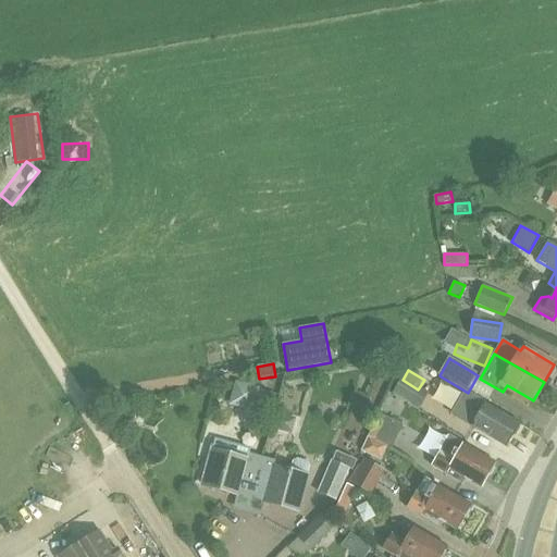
[(429,396),(418,390),(403,380),(395,393),(421,409),(429,396)]
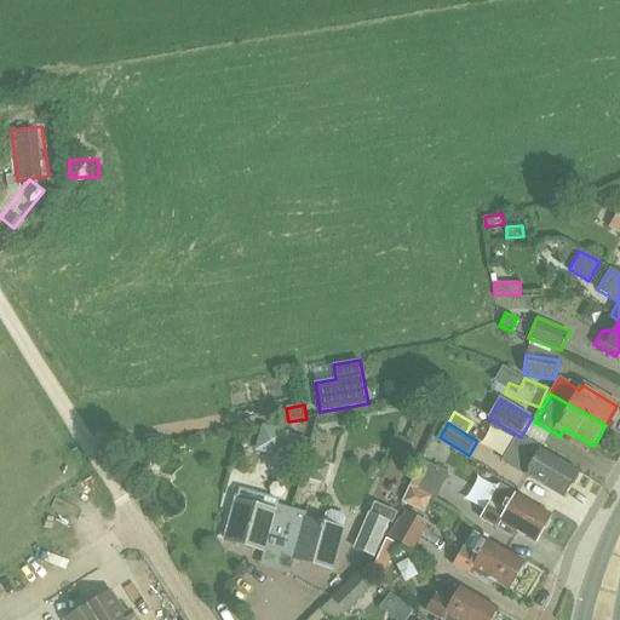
[(270,428),(264,426),(257,449),(282,457),(288,434),(280,430),(270,428)]
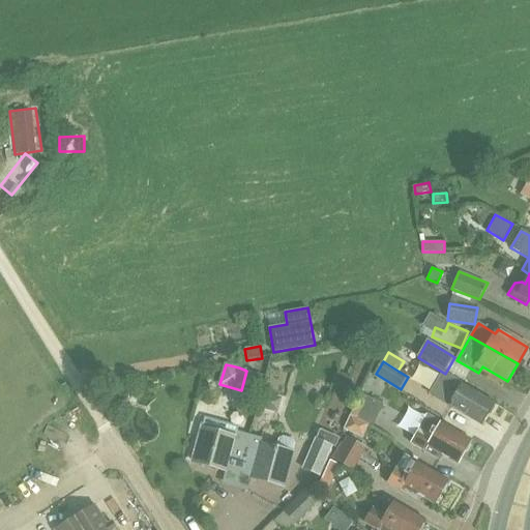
[(442,372),(430,394),(482,424),(495,402),(442,372)]
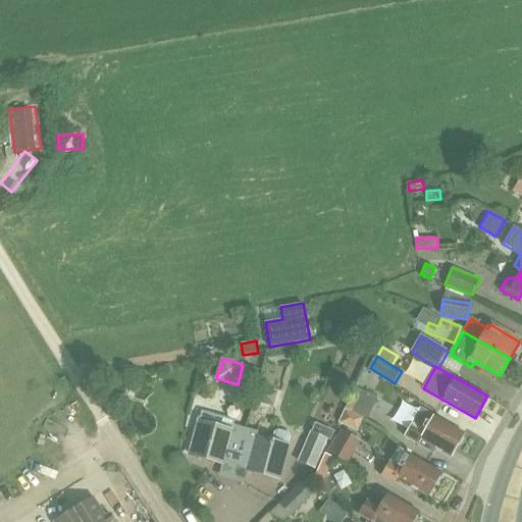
[(360,400),(355,411),(366,416),(374,399),(354,389),(351,396),(360,400)]
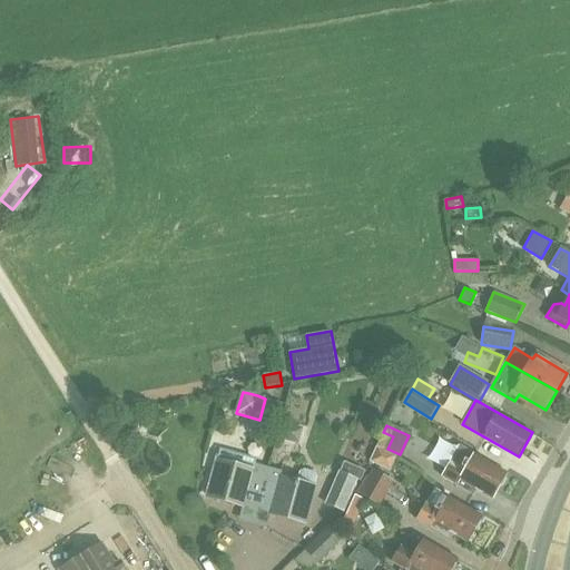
[(383,432),(377,444),(387,450),(387,449),(393,436),(383,432)]
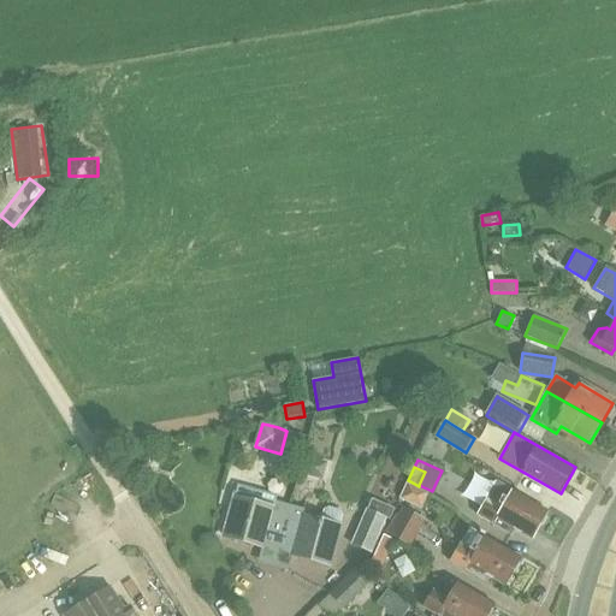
[(419,486),(408,480),(401,497),(412,502),(419,486)]
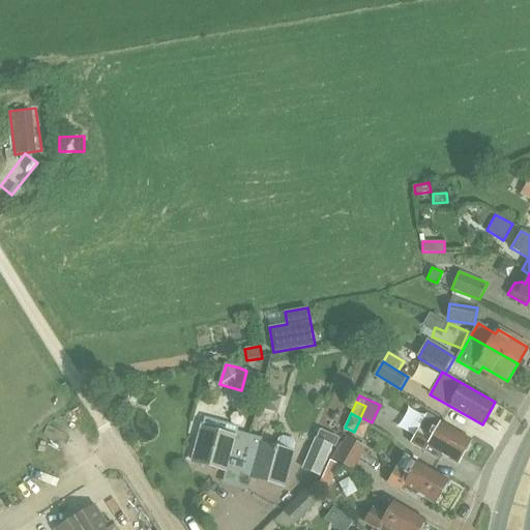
[(471,440),(428,416),(412,442),(439,457),(441,453),(458,463),(471,440)]
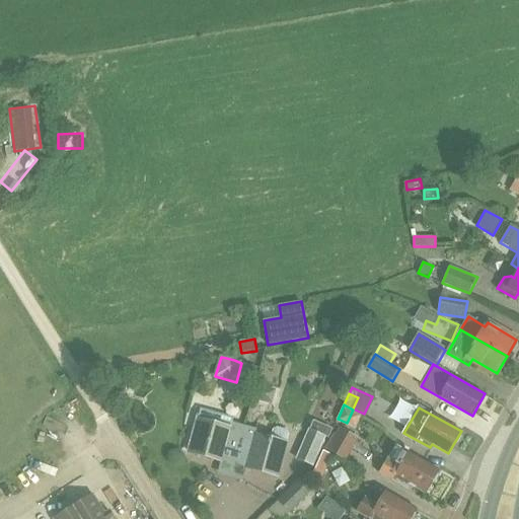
[(234,458),(243,426),(231,423),(232,418),(201,410),(189,452),(222,460),(223,455),(234,458)]
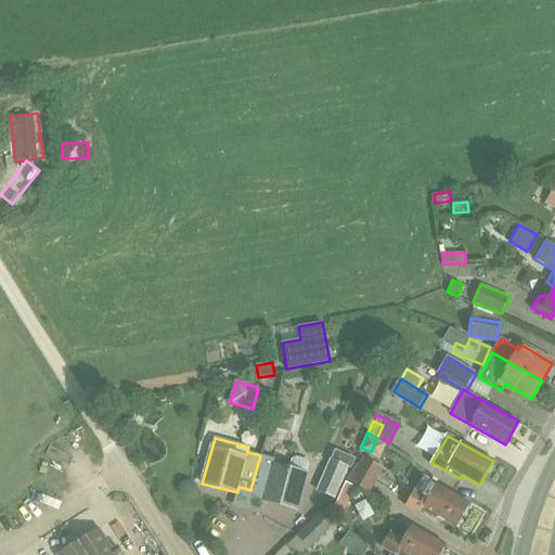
[(318,490),(335,498),(351,459),(334,451),(318,490)]
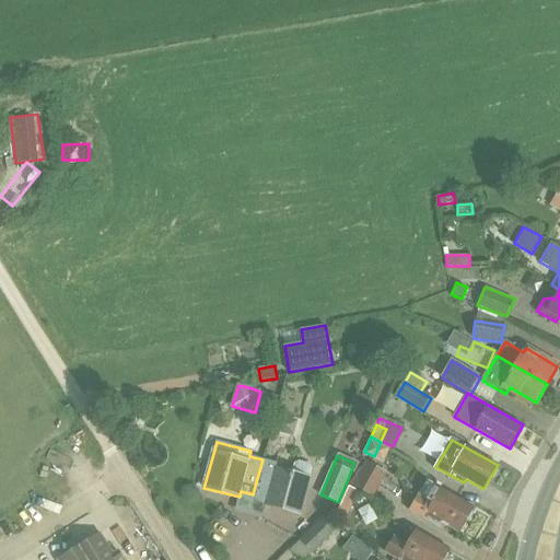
[(263,459),(253,494),(267,499),(265,504),(301,514),(313,469),(310,465),(299,462),(294,464),(292,474),(276,469),(277,464),(263,459)]
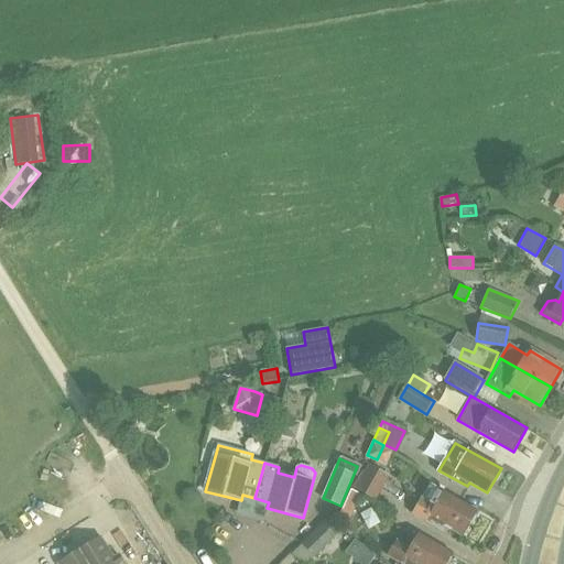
[(358,487),(378,498),(390,477),(371,465),(358,487)]
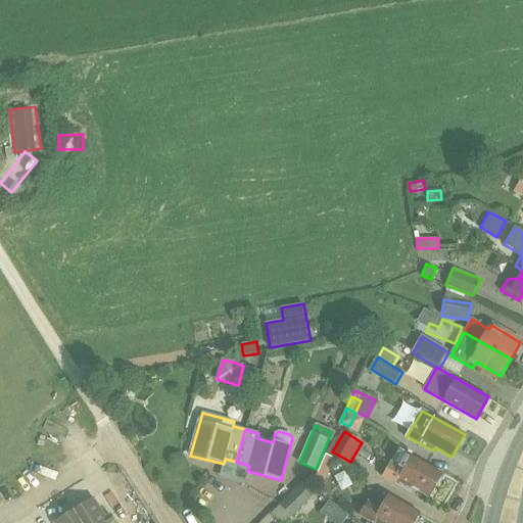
[(412,491),(414,487),(429,496),(442,473),(399,447),(383,475),(412,491)]
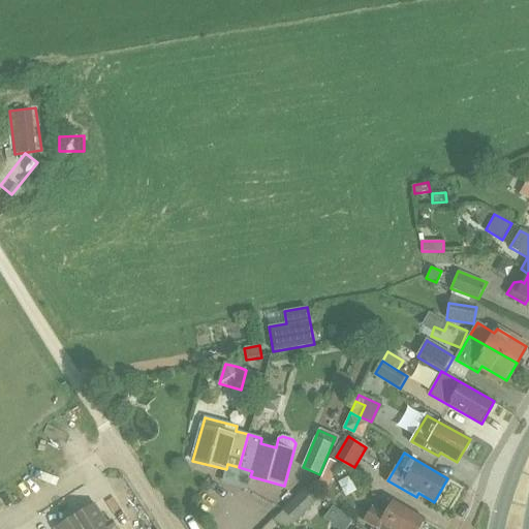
[(319,487),(327,490),(339,463),(331,460),(319,487)]
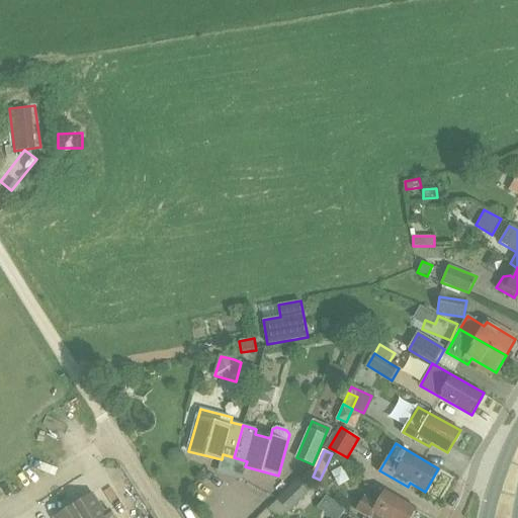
[(278,500),(289,511),(311,490),(299,479),(278,500)]
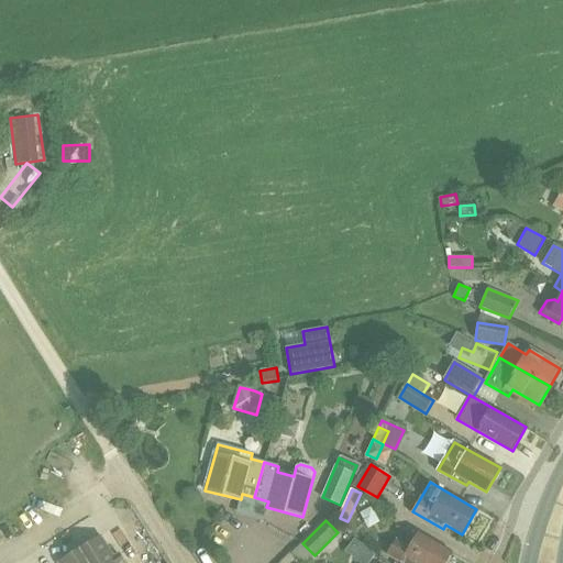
[(388,554),(401,562),(443,562),(451,552),(420,533),(411,548),(397,540),(388,554)]
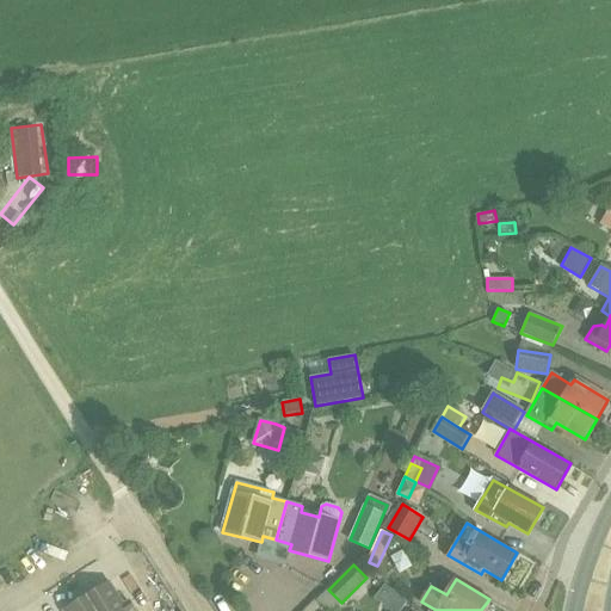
[(86,596),(96,610),(130,610),(134,609),(129,600),(124,604),(110,581),(102,587),(97,586),(90,590),(90,594),(86,596)]
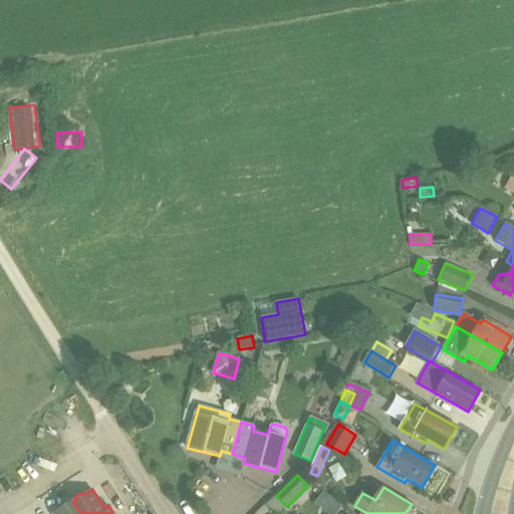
[(326,513),(336,513),(342,508),(331,499),(322,511),(326,513)]
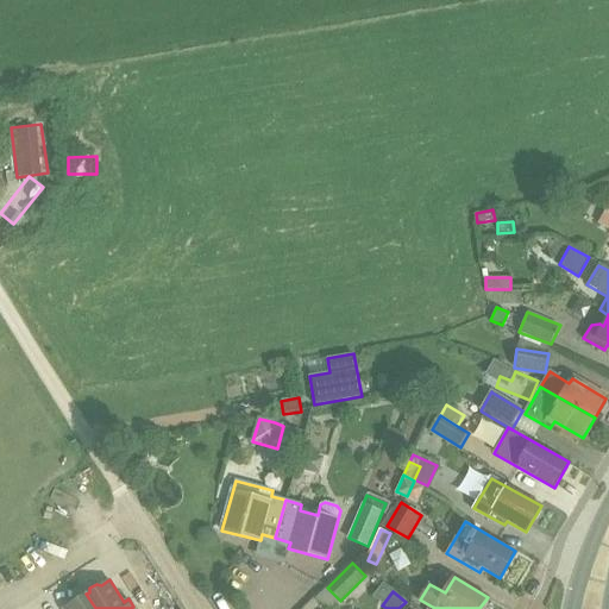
[(95,608),(86,594),(83,596),(79,595),(73,600),(71,603),(63,608),(95,608)]
